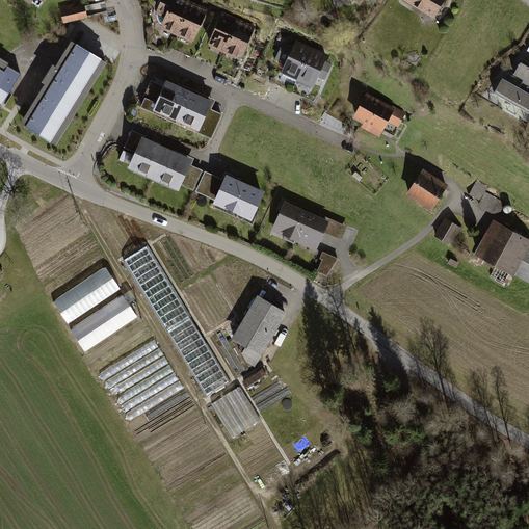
[(27,0),(38,8),(45,0),(27,0)]
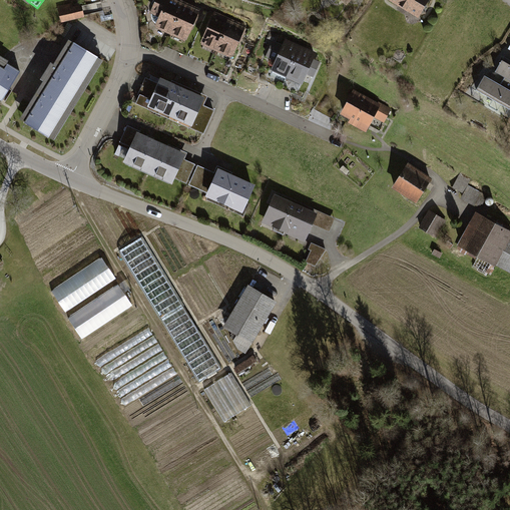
[(166,31),(179,0),(154,0),(149,13),(154,26),(166,31)]
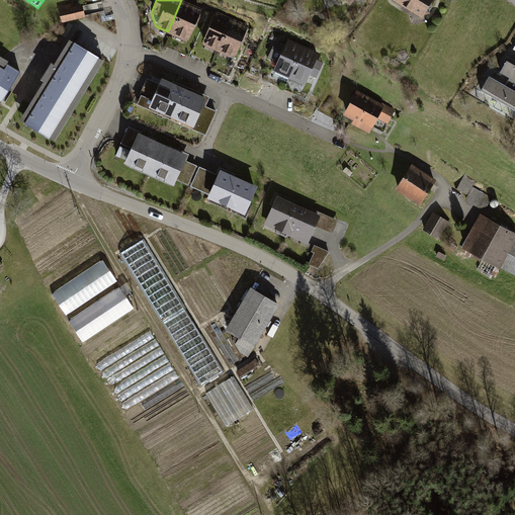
[(188,39),(202,8),(183,0),(181,0),(168,31),(188,39)]
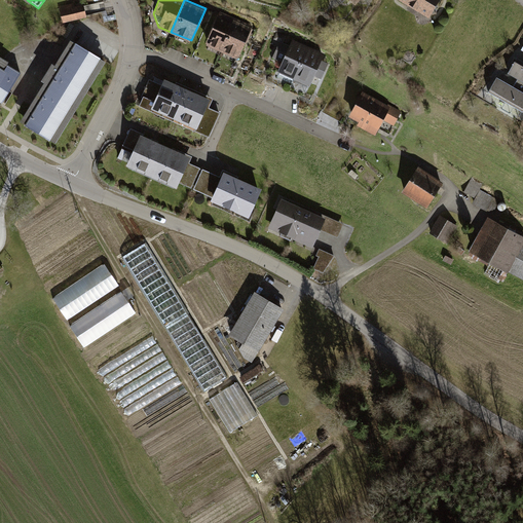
[(398,0),(428,19),(438,0),(398,0)]
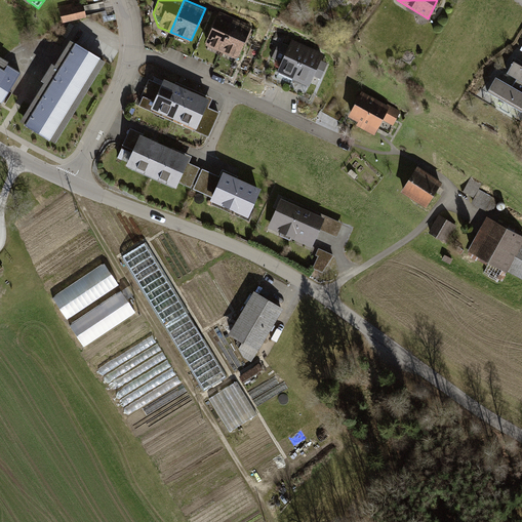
[(72,3),(56,6),(61,23),(86,17),(83,5),(74,7),(72,3)]
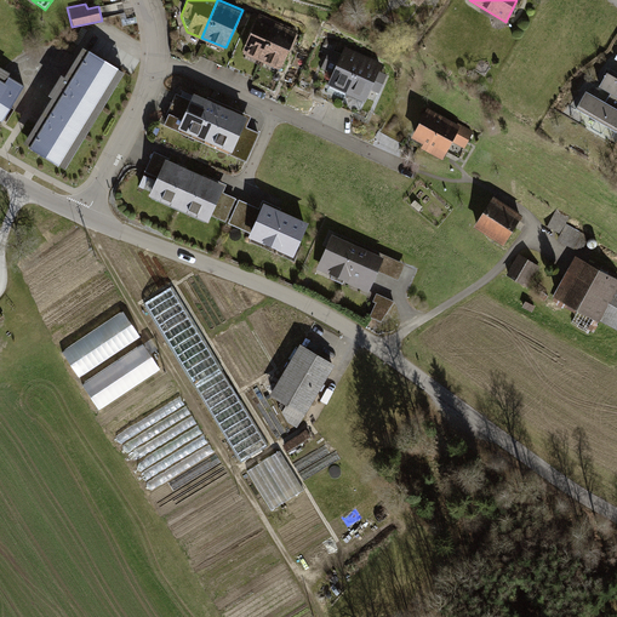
[(262,62),(279,22),(258,13),(243,53),(262,62)]
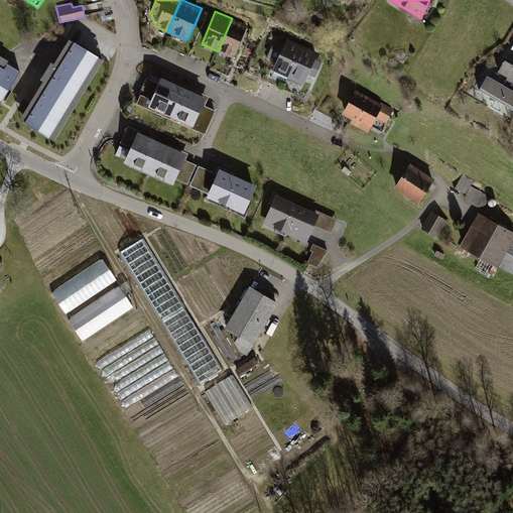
[(235,58),(249,26),(232,18),(218,51),(235,58)]
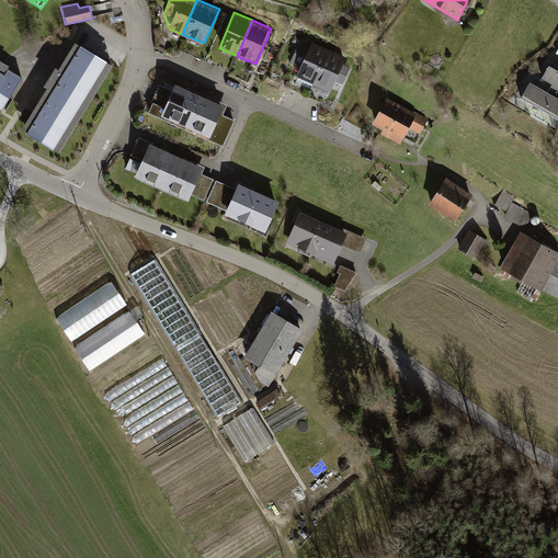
[(311,84),(328,48),(311,41),(308,48),(300,45),(303,38),(294,34),(291,42),(296,44),(288,61),(299,66),(295,77),(311,84)]
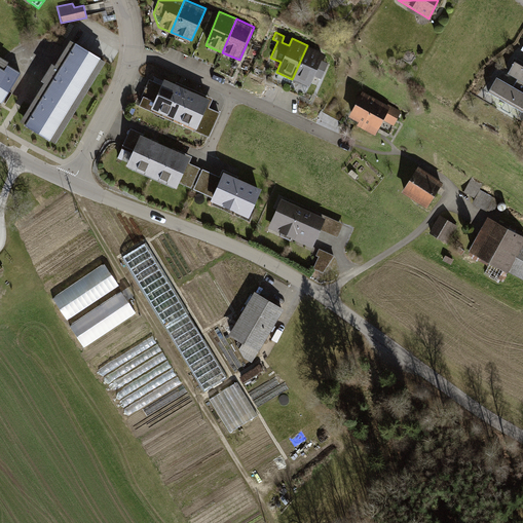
[(43,83),(21,121),(55,143),(105,61),(70,40),(54,66),(51,65),(41,81),(43,83)]
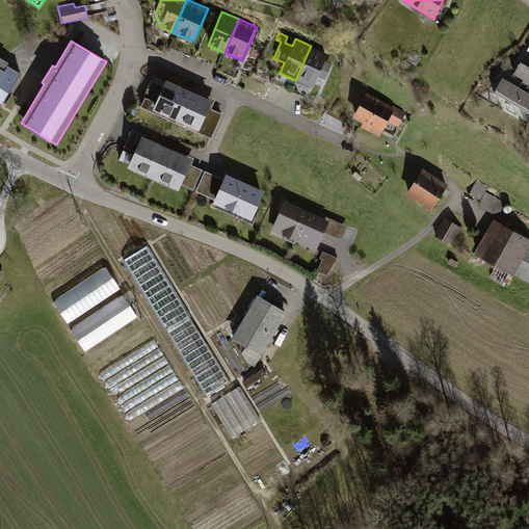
[(323,80),(331,63),(324,60),(327,53),(311,46),(295,80),(313,87),(317,78),(323,80)]
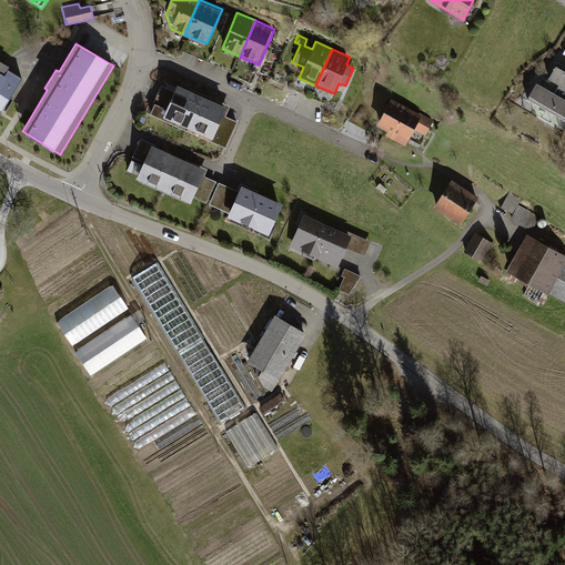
[(0,111),(21,79),(7,70),(9,67),(0,61),(0,111)]
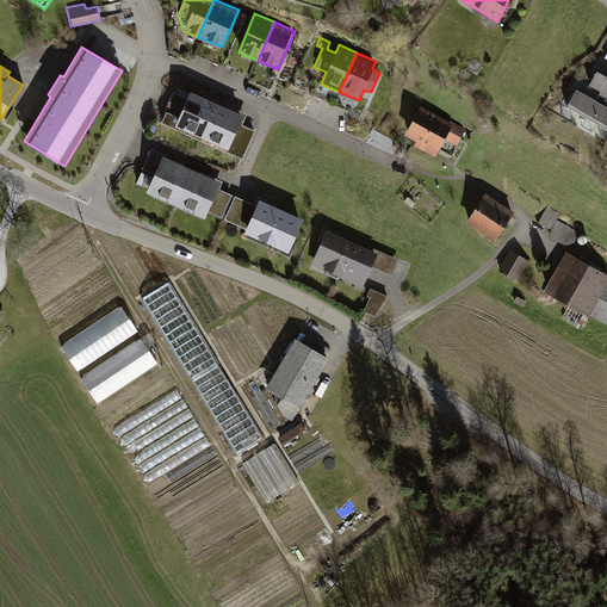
[(595,101),(576,91),(567,106),(606,129),(606,72),(600,69),(590,85),(601,91),(595,101)]
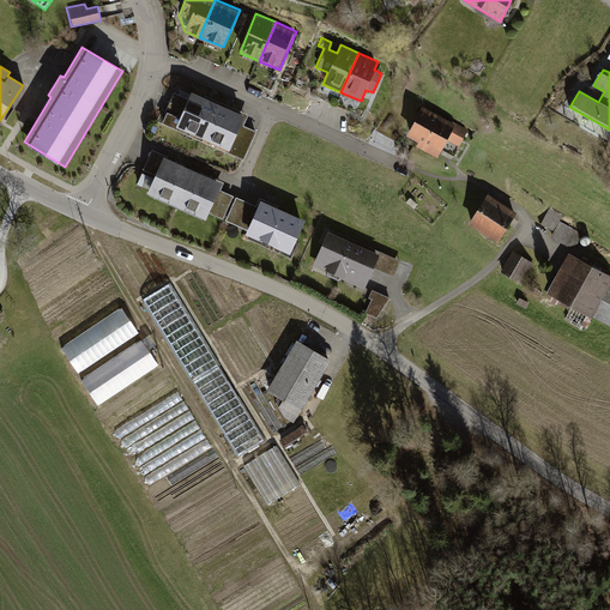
[(176,95),(171,92),(164,113),(167,114),(162,125),(203,142),(218,104),(180,88),(176,95)]
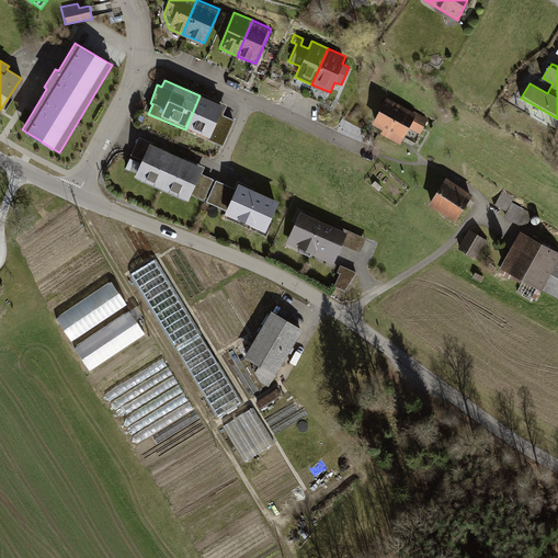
[(226,106),(200,95),(185,129),(223,146),(232,120),(221,115),(226,106)]
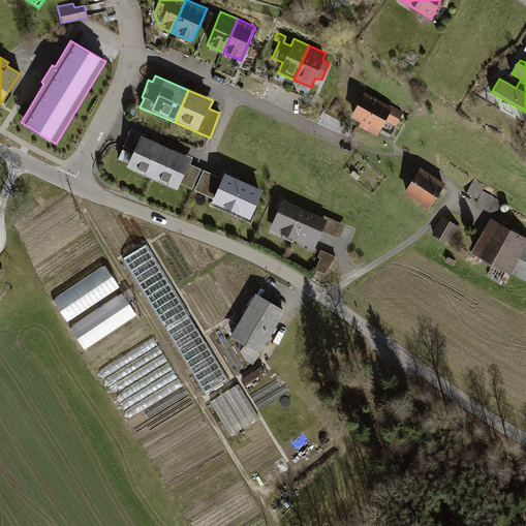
[(401,113),(363,93),(350,117),(361,122),(359,126),(378,136),(385,122),(394,127),(401,113)]
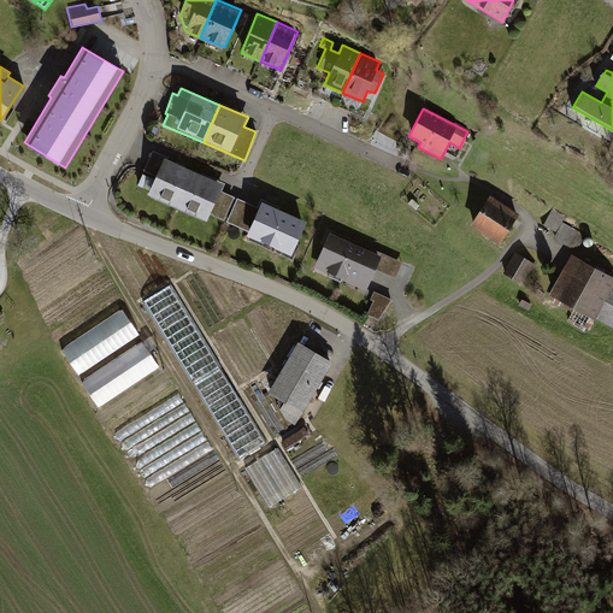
[(177,207),(193,170),(151,152),(142,171),(155,177),(148,195),(177,207)]
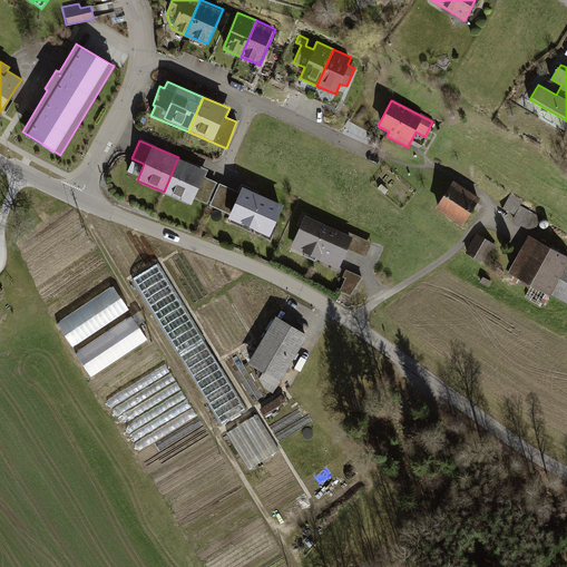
[(206,169),(178,157),(164,192),(192,204),(194,197),(205,202),(214,182),(203,177),(206,169)]
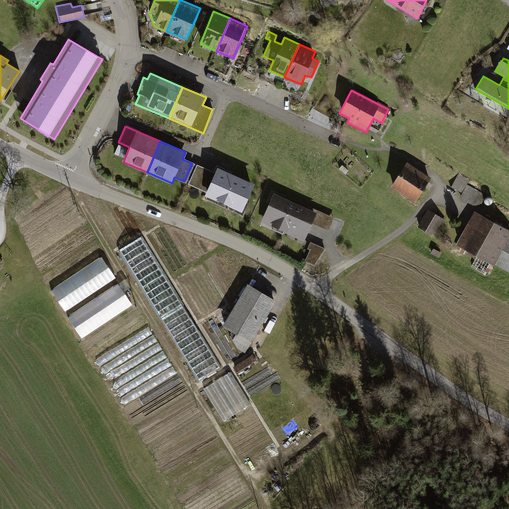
[(431,177),(407,162),(391,186),(416,202),(431,177)]
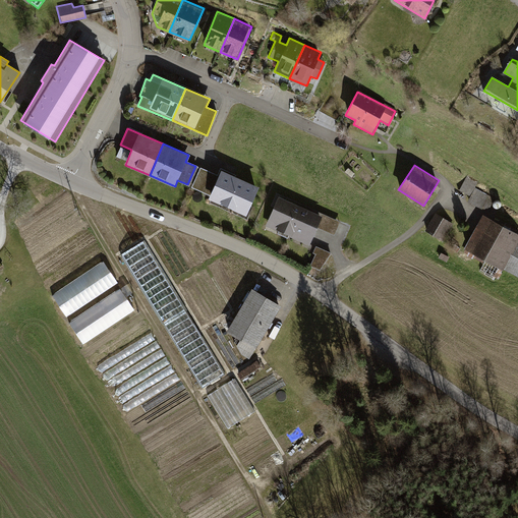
[(218,176),(200,168),(191,187),(210,195),(208,199),(246,217),(260,187),(221,169),(218,176)]
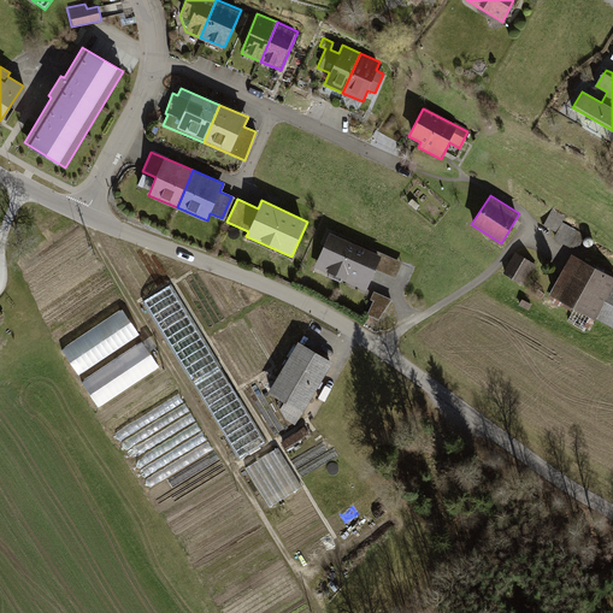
[(542,222),(555,227),(561,210),(548,205),(542,222)]
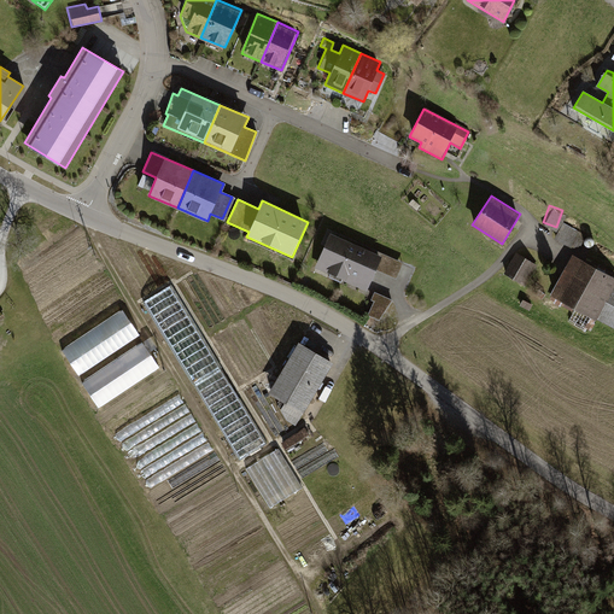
[(379,255),(328,233),(314,267),(364,288),(379,255)]
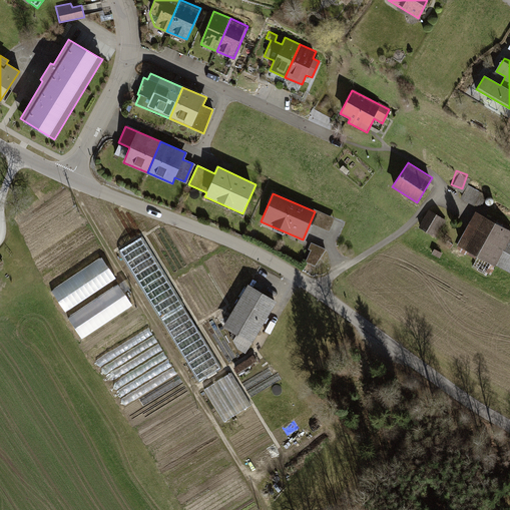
[(440,216),(427,209),(417,225),(431,233),(440,216)]
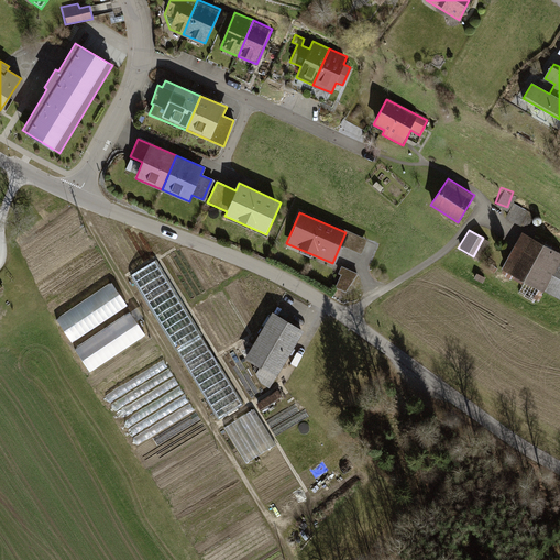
[(559,251),(519,230),(501,266),(559,297),(559,251)]
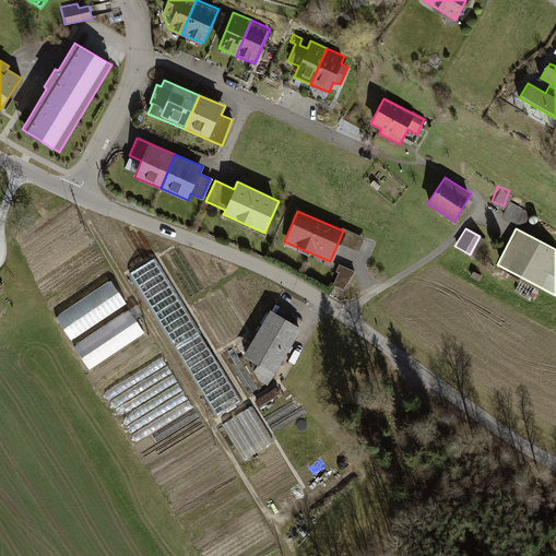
[(240,401),(154,257),(127,273),(214,416),(240,401)]
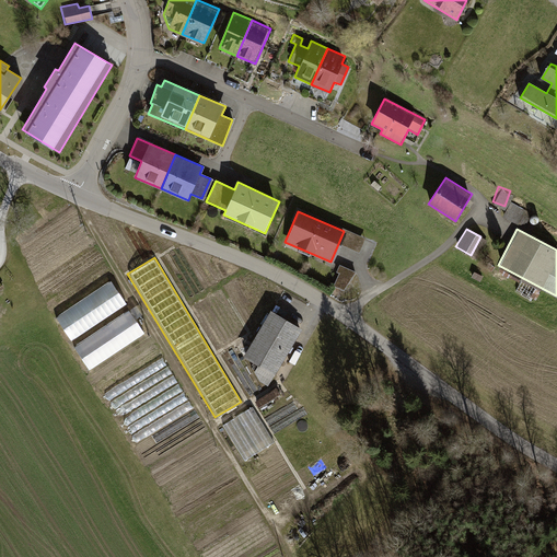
[(352,270),(337,263),(334,269),(337,271),(332,283),(341,289),(352,270)]
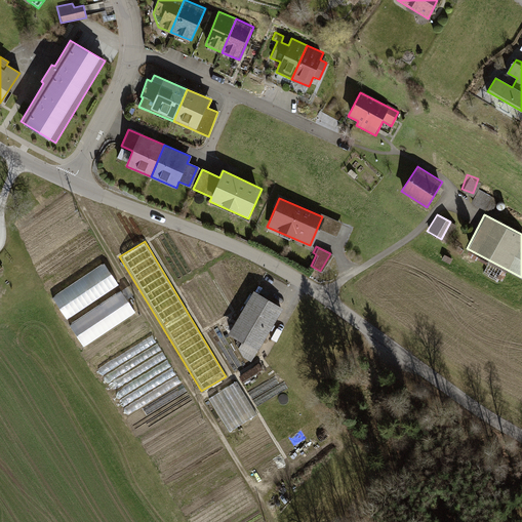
[(103,264),(51,297),(66,318),(117,284),(103,264)]
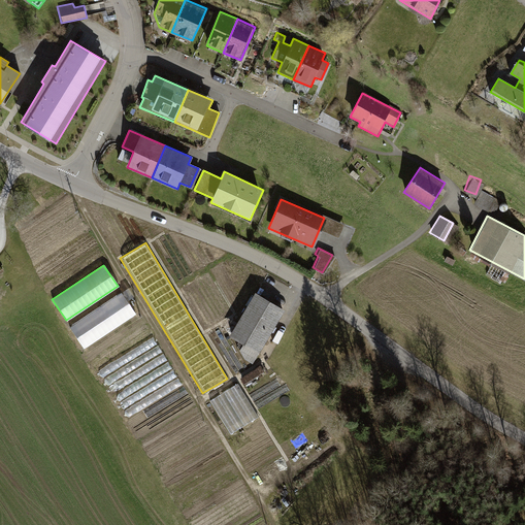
[(120,293),(69,327),(84,349),(134,314),(120,293)]
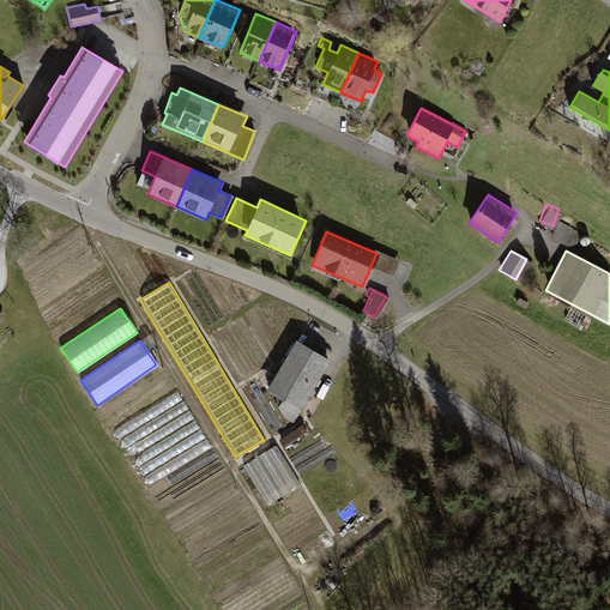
[(295,340),(266,390),(302,410),(331,361),(295,340)]
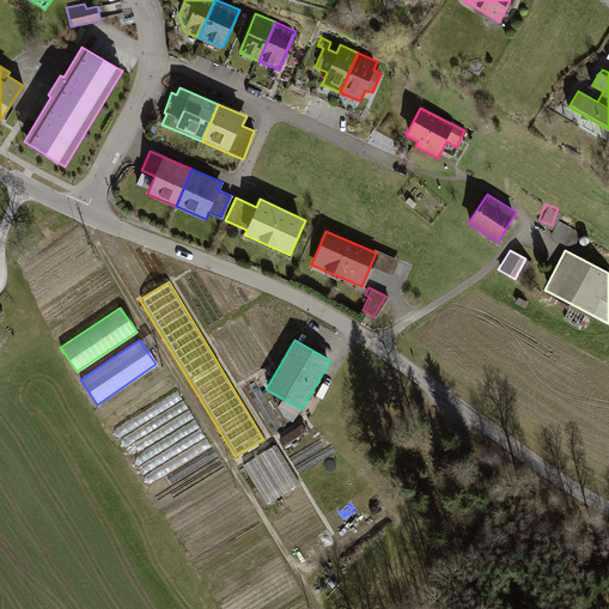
[(201,431),(176,388),(159,397),(165,407),(160,410),(180,444),(201,431)]
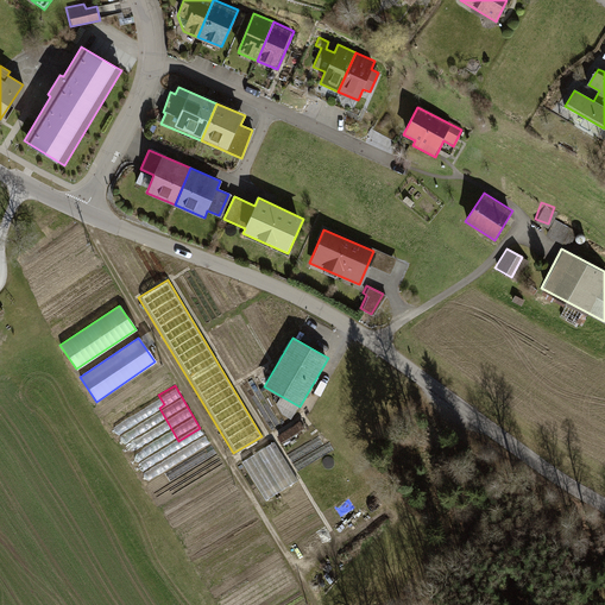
[(296,480),(272,442),(241,461),(265,500),(296,480)]
